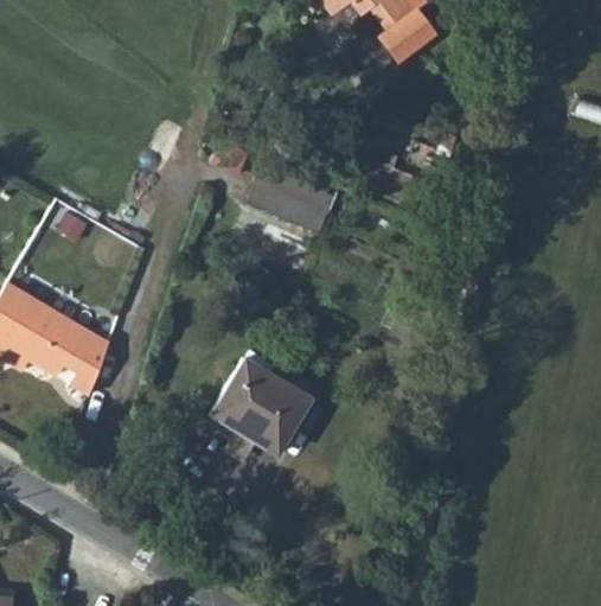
[(331,0),(339,11),(355,0),(359,0),(368,10),(377,5),(394,26),(385,33),(403,57),(441,30),(422,5),(429,0),(331,0)]
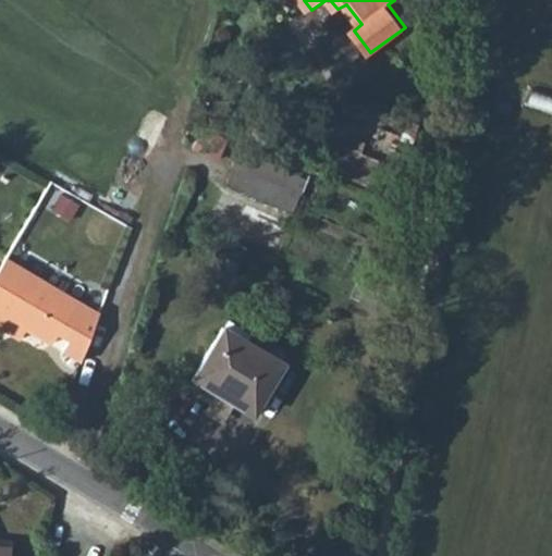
[(330,160),(375,177),(380,162),(336,146),(330,160)]
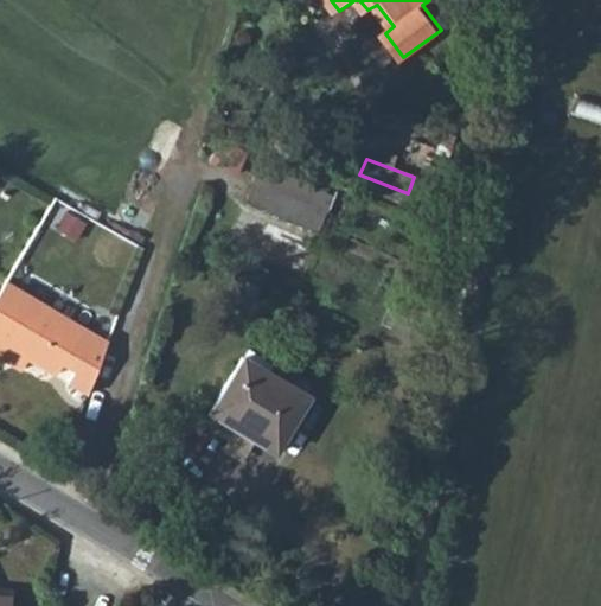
[(305,224),(314,204),(330,210),(336,195),(277,170),(262,204),(305,224)]
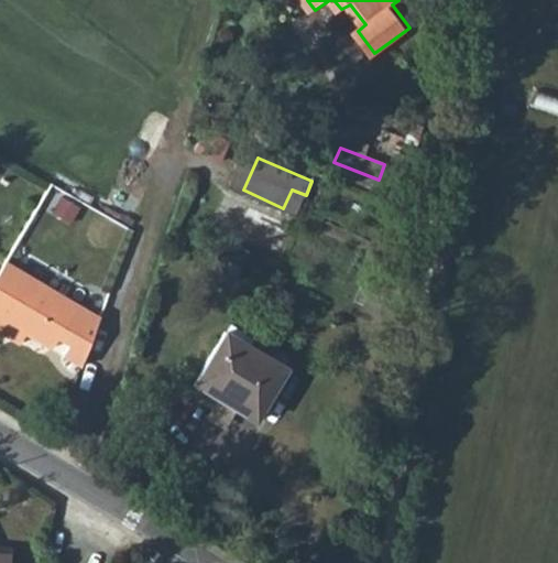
[(283,208),(297,214),(306,195),(292,190),(283,208)]
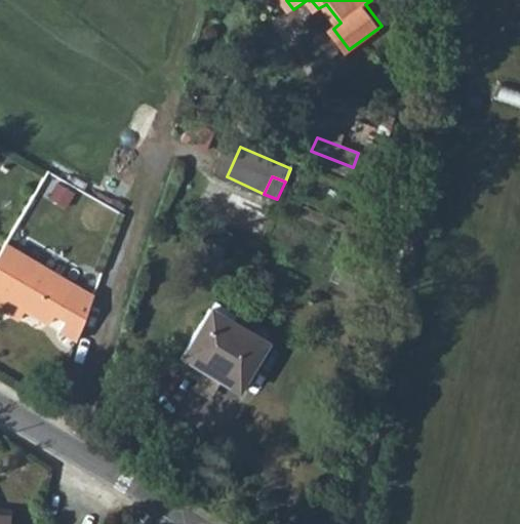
[(0,254),(0,301),(3,297),(27,311),(49,324),(55,315),(67,321),(61,330),(78,340),(94,296),(6,243),(0,254)]
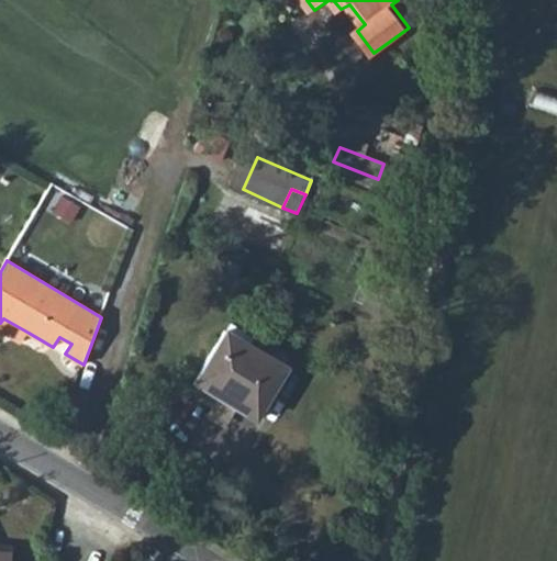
[(3,318),(0,323),(0,328),(22,343),(29,333),(3,318)]
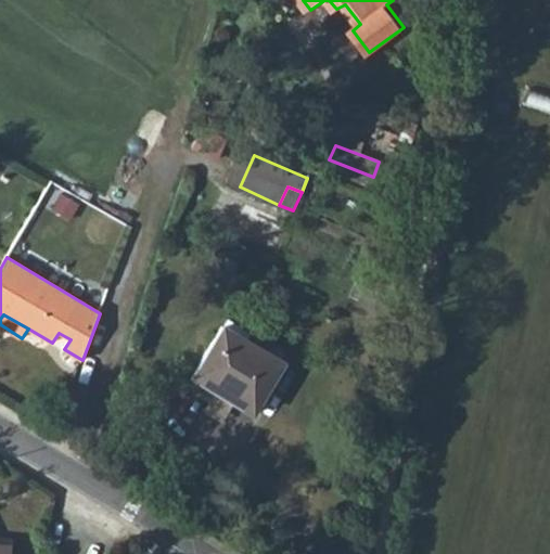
[(213,389),(218,379),(258,403),(282,364),(225,329),(194,377),(213,389)]
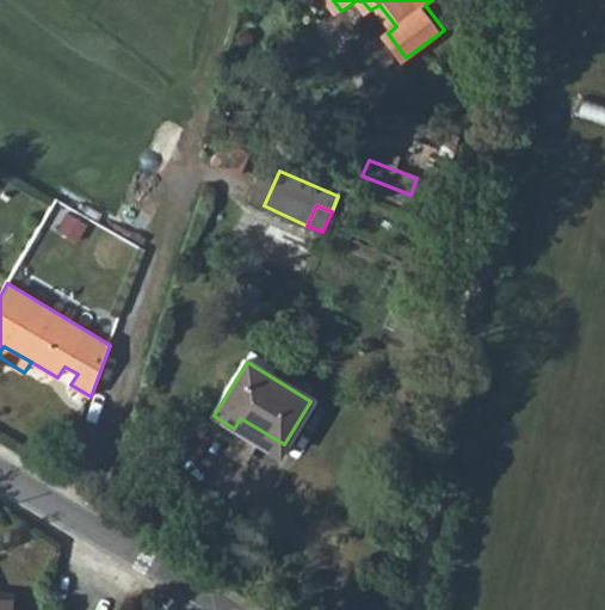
[(234,429),(278,455),(284,444),(240,418),(234,429)]
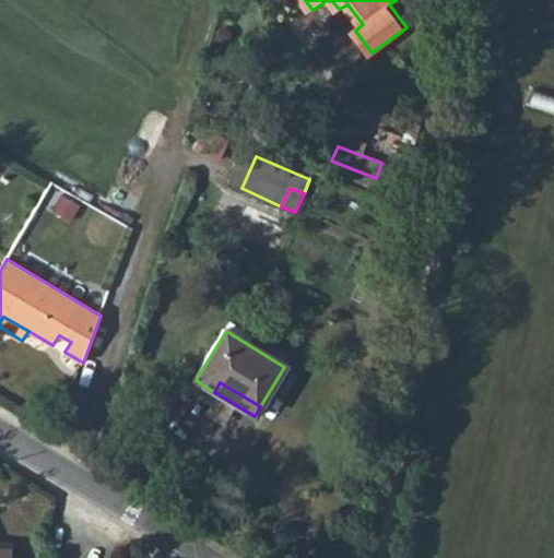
[(0,557),(11,557),(12,549),(0,547),(0,557)]
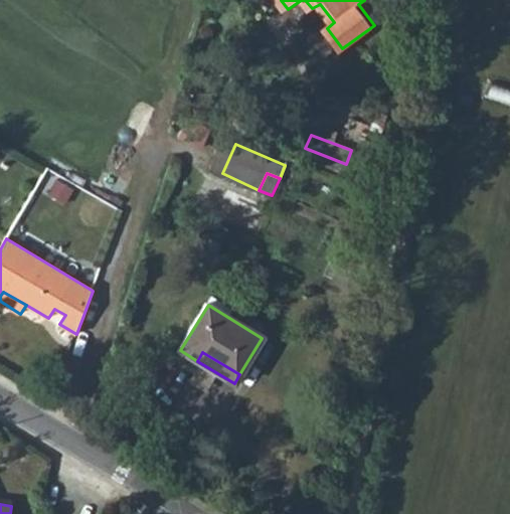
All buildings are outlined.
